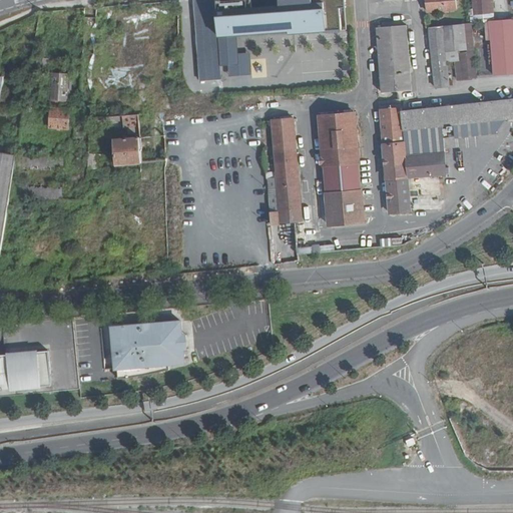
[(278,0),(279,6),(251,8),(249,0),(213,0),(216,37),(218,67),(226,66),(227,77),(250,76),(248,53),(236,54),(235,35),(288,31),(288,34),(342,31),(340,9),(346,8),(345,0),(278,0)]
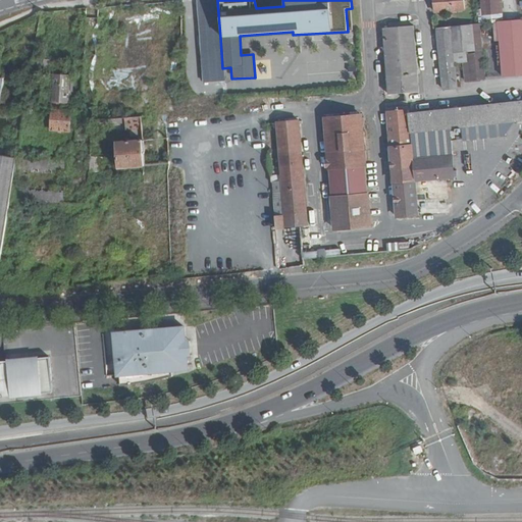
[(432,0),(434,12),(464,9),(462,0),(432,0)]
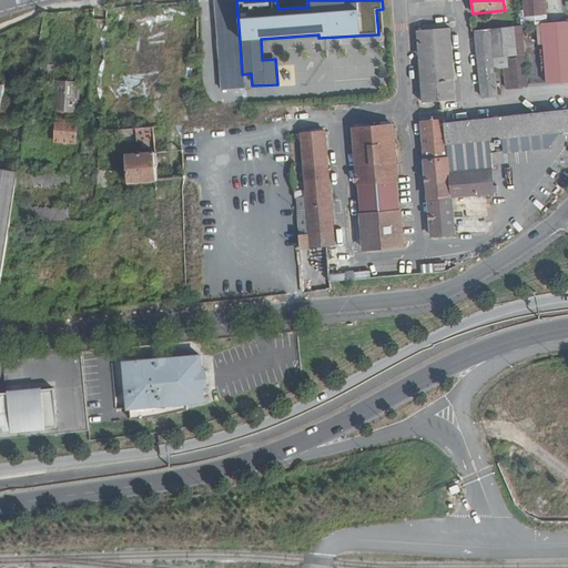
[(547,23),(546,16),(544,0),(523,0),(524,10),(519,10),(520,18),(521,17),(521,27),(537,26),(539,46),(543,46),(541,23),(547,23)]
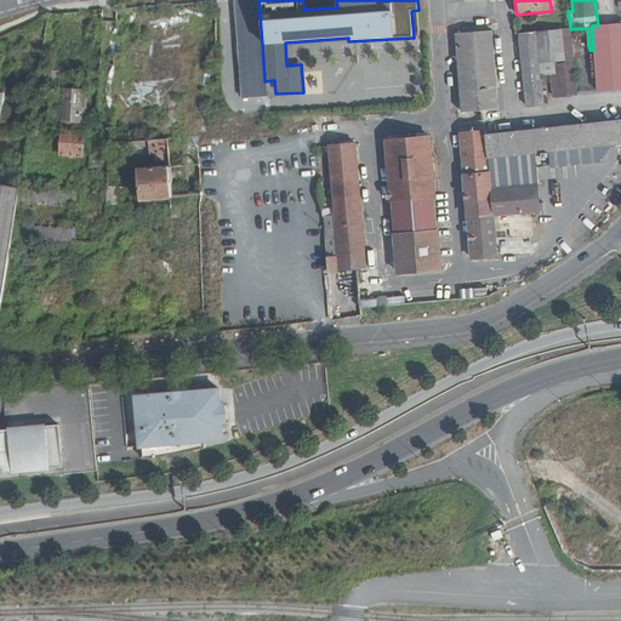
[(620,23),(598,26),(592,26),(593,50),(597,90),(620,87),(620,23)]
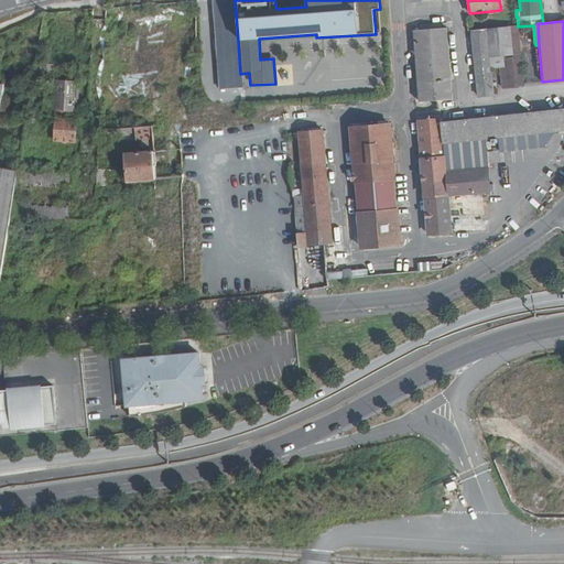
[(433,29),(440,100),(453,99),(446,28),(433,29)]
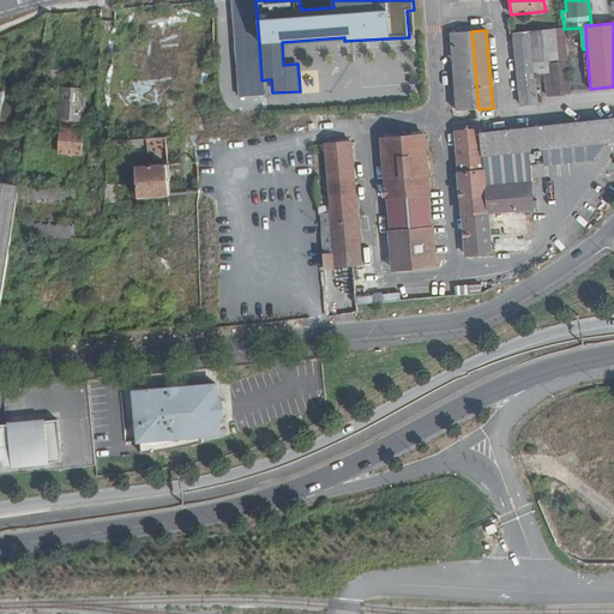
[(458,110),(479,109),(471,31),(451,34),(458,110)]
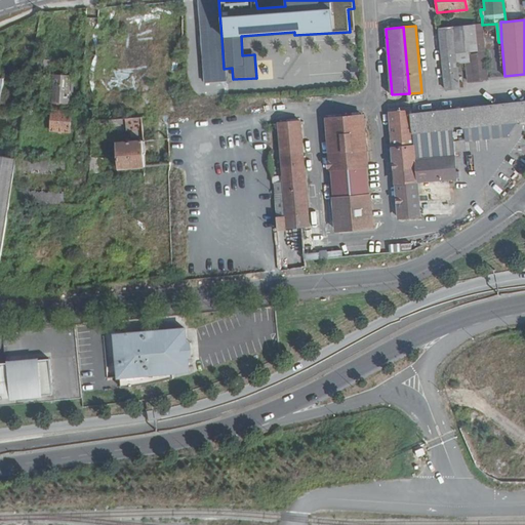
[(459,88),(456,55),(454,30),(454,27),(440,28),(445,89),(459,88)]
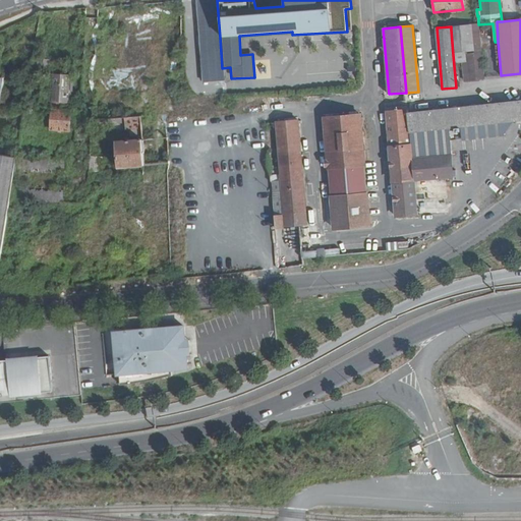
[(451,30),(453,55),(463,55),(465,80),(485,78),(480,26),(451,30)]
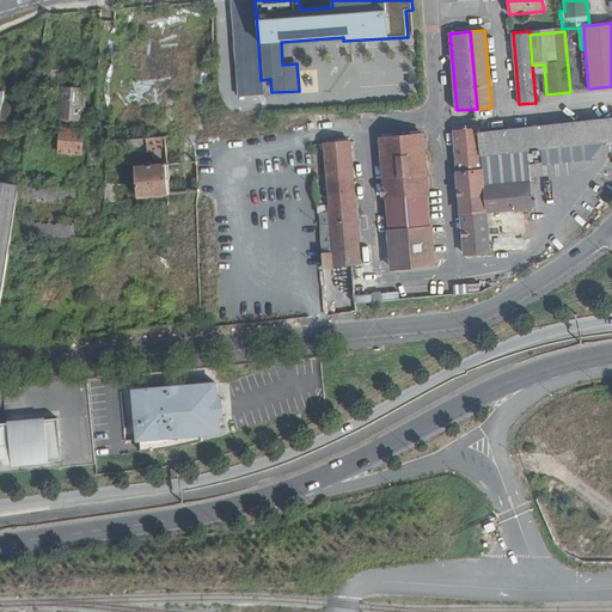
[(40,69),(38,78),(56,79),(57,71),(40,69)]
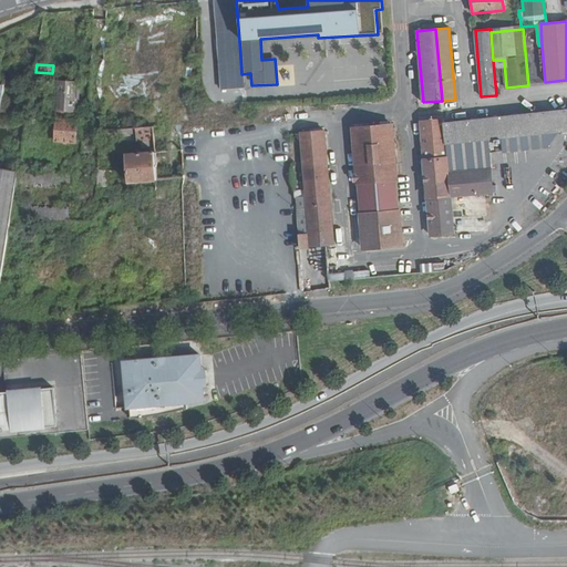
[(80,81),(55,80),(54,111),(78,112),(80,81)]
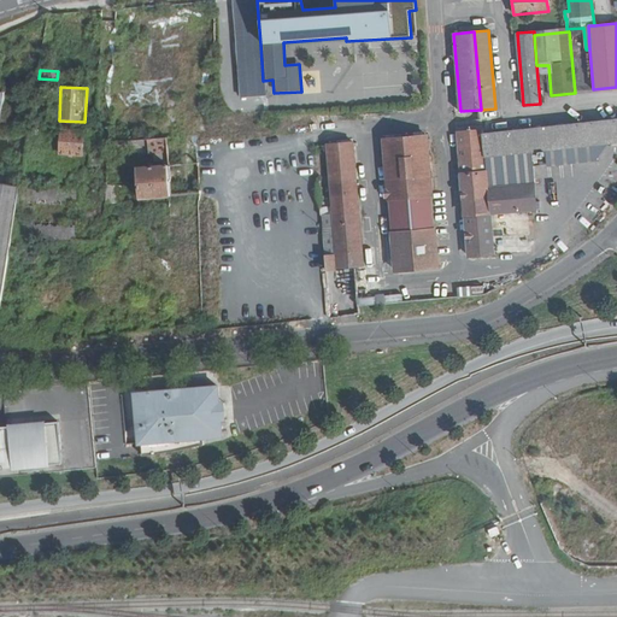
[(0,309),(1,309),(12,236),(16,221),(21,186),(0,182),(0,123),(5,92),(0,90),(0,309)]
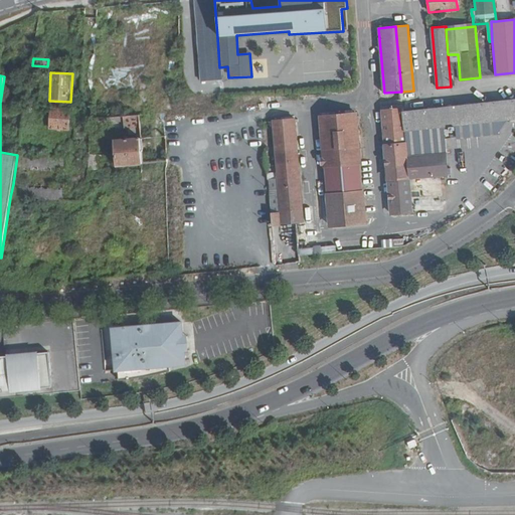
[(514,99),(403,111),(404,131),(497,121),(514,118),(514,99)]
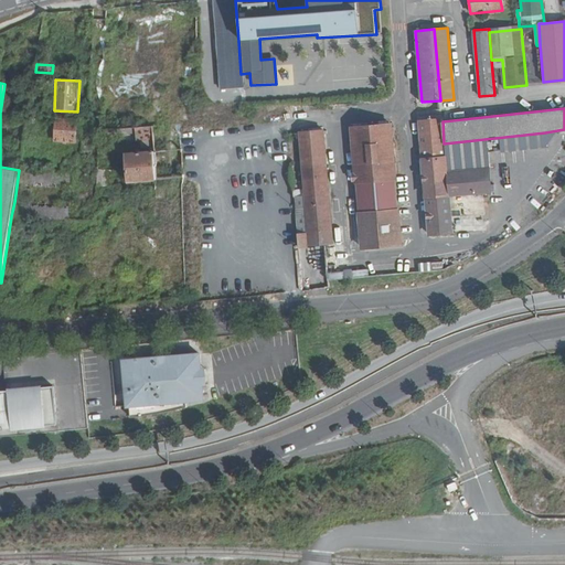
[(23,142),(28,144),(36,145),(38,137),(32,136),(35,116),(28,115),(23,142)]
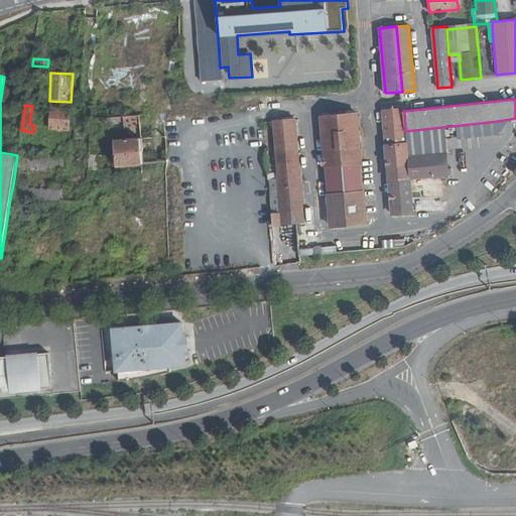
[(71,109),(51,108),(50,128),(69,129),(71,109)]
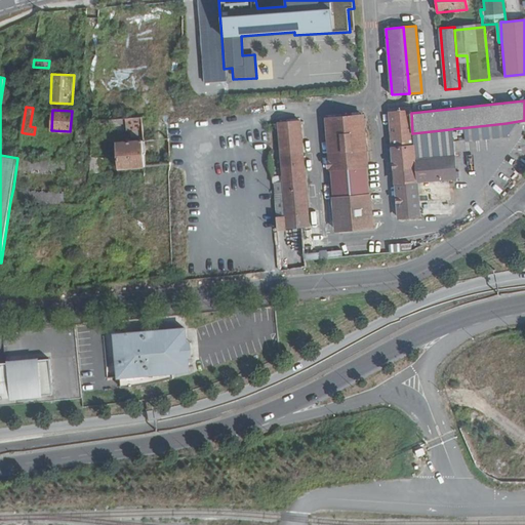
[(400,218),(420,216),(417,182),(412,133),(411,113),(410,112),(390,113),(400,218)]
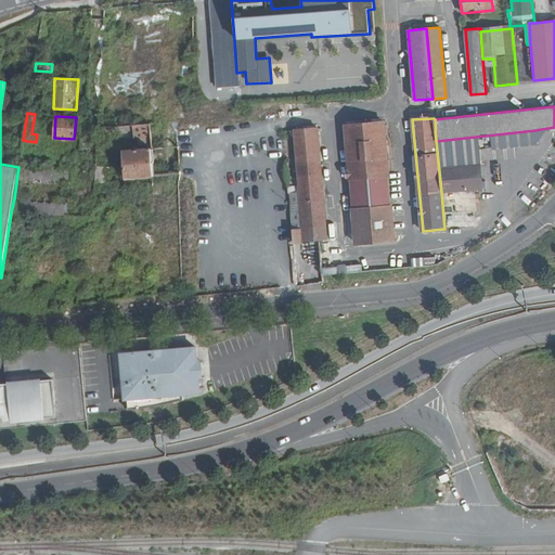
[(358,243),(395,240),(384,123),(346,125),(358,243)]
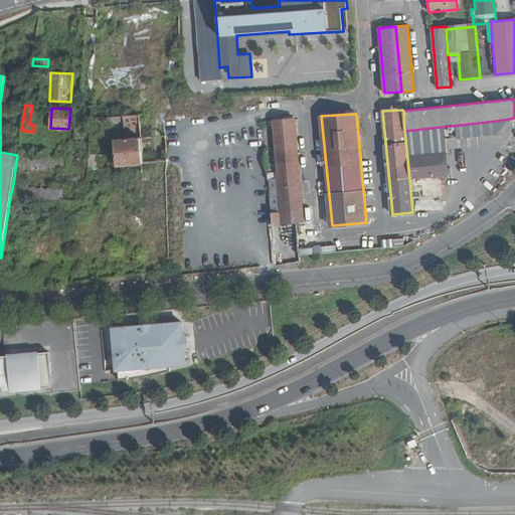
[(118,165),(142,163),(139,115),(124,116),(125,128),(130,127),(130,134),(137,134),(138,138),(116,140),(118,165)]
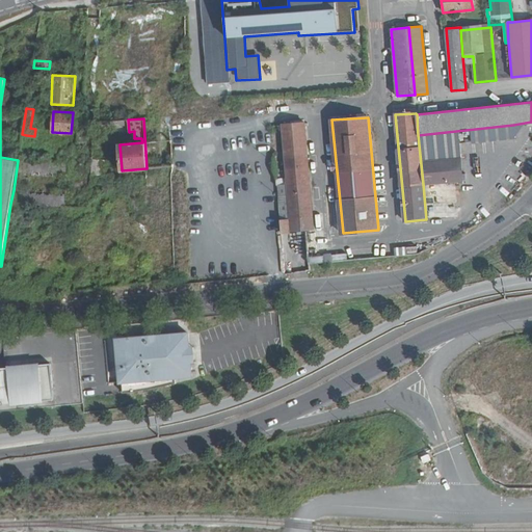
[(275,173),(282,232),(314,229),(304,123),(283,124),(287,171),(275,173)]
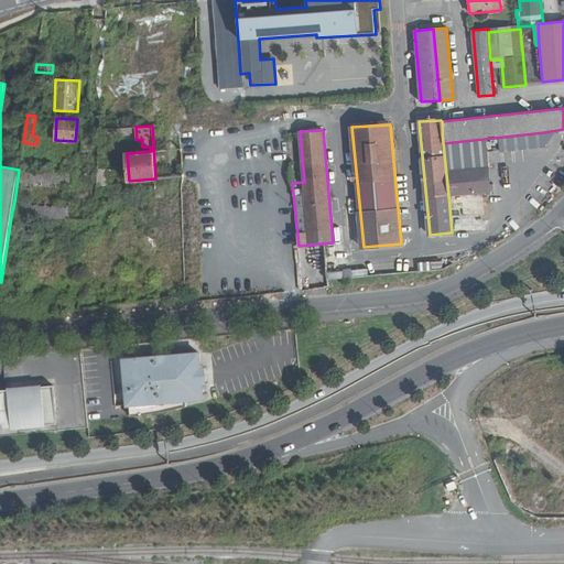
[(443,143),(448,195),(490,192),(488,153),(545,148),(544,132),(443,143)]
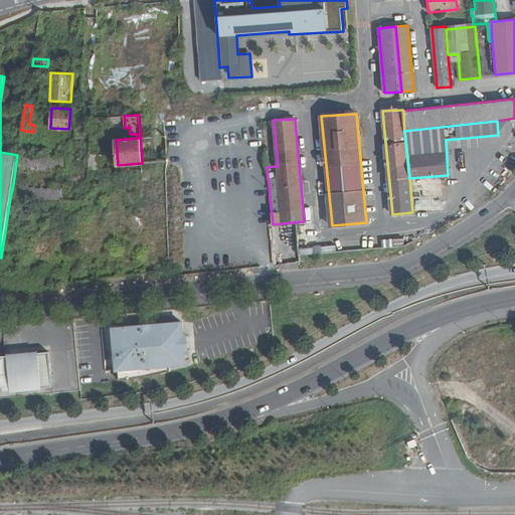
[(63,186),(13,184),(10,197),(63,199),(63,186)]
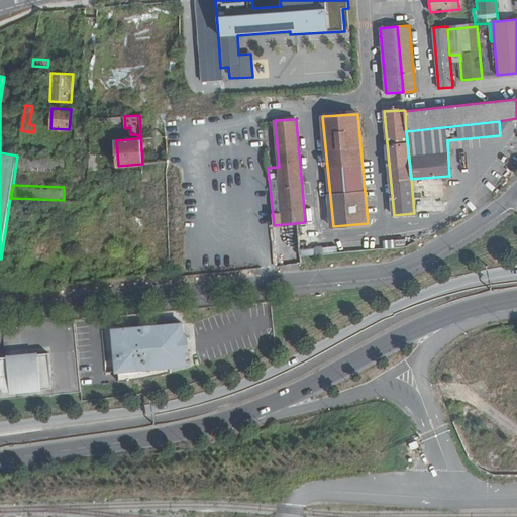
[(184,321),(113,329),(116,374),(120,373),(121,382),(144,379),(171,374),(172,370),(188,368),(187,352),(184,321)]
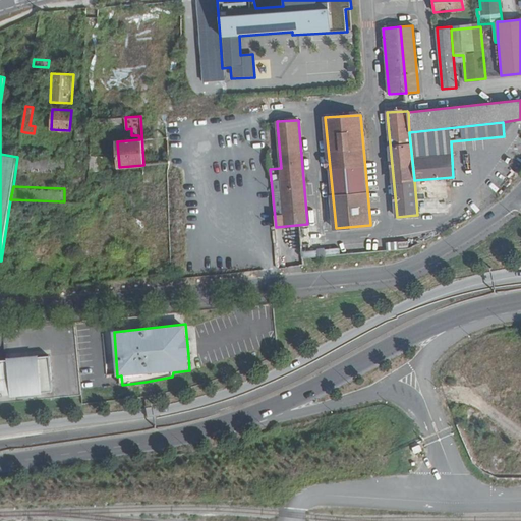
[(0,360),(0,396),(53,392),(50,357),(0,360)]
